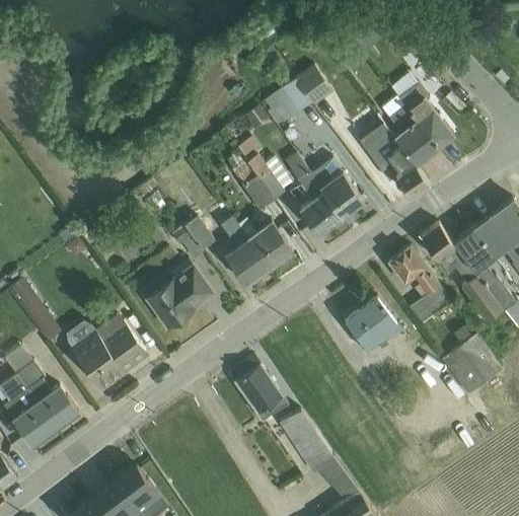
[(398,96),(418,82),(410,71),(402,76),(380,48),(368,57),(390,85),(397,94),(398,96)]
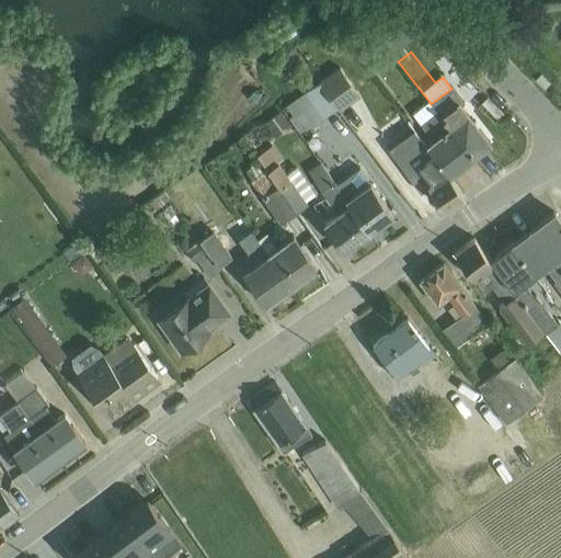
[(319,86),(336,110),(339,113),(361,98),(339,69),(330,77),(319,86)]
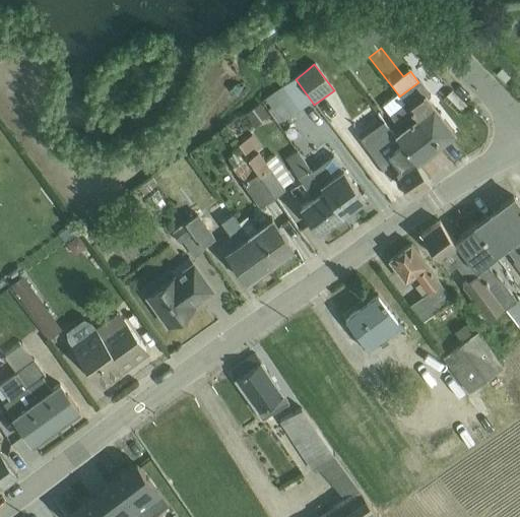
[(312,102),(296,79),(265,102),(280,124),(312,102)]
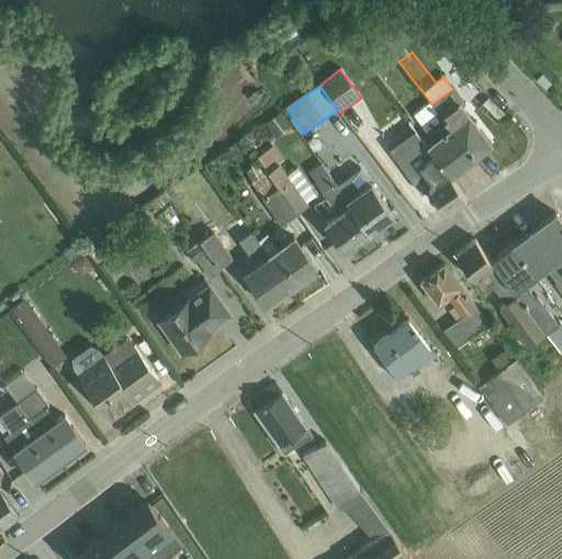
[(452,89),(431,104),(474,158),(491,145),(461,108),(464,104),(460,99),(453,88),(452,89)]
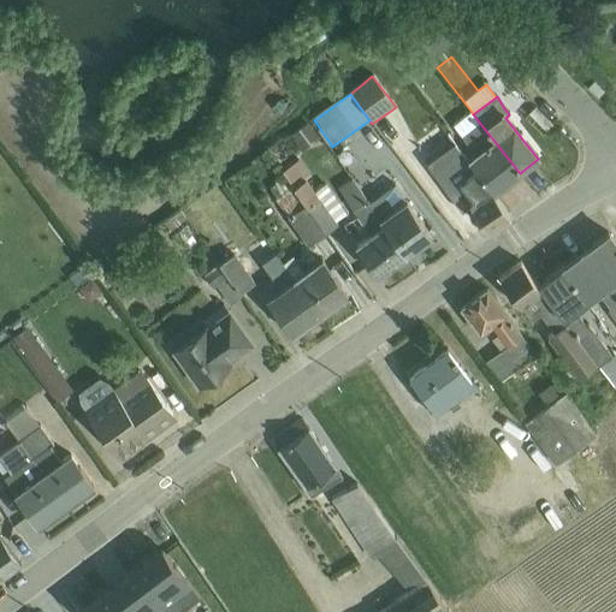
[(534,110),(525,118),(549,144),(558,136),(534,110)]
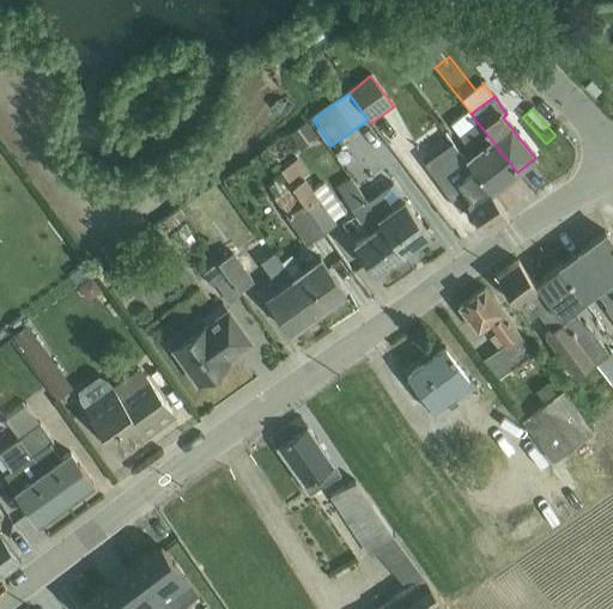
[(465,159),(490,194),(517,172),(471,114),(469,111),(451,126),(472,153),(465,159)]
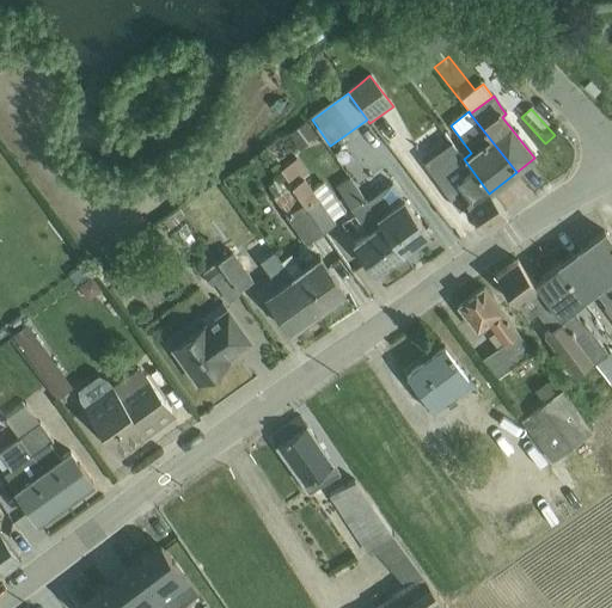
[(306,124),(288,137),(300,153),(318,140),(306,124)]
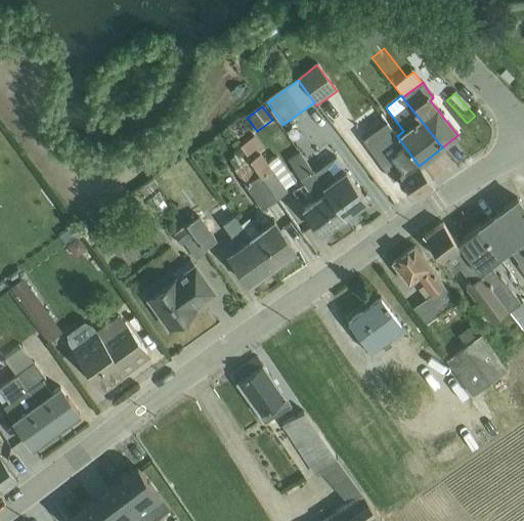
[(419,166),(397,136),(387,123),(362,140),(392,181),(400,175),(411,190),(416,197),(433,184),(419,166)]
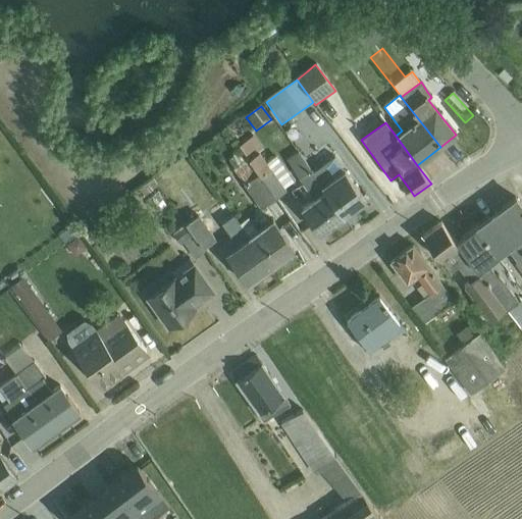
[(243,151),(276,199),(286,192),(284,189),(294,182),(276,158),(266,164),(251,140),(240,147),(243,151)]
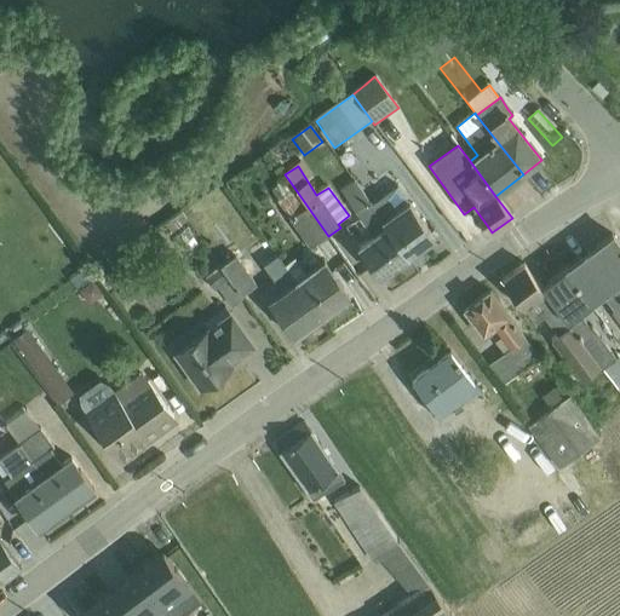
[(328,236),(288,179),(273,191),(279,201),(277,202),(310,249),(328,236)]
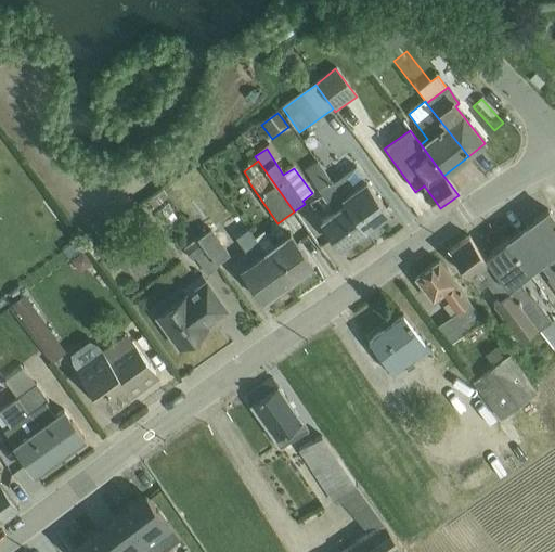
[(366,231),(332,183),(318,163),(306,171),(333,210),(319,221),(340,251),(366,231)]
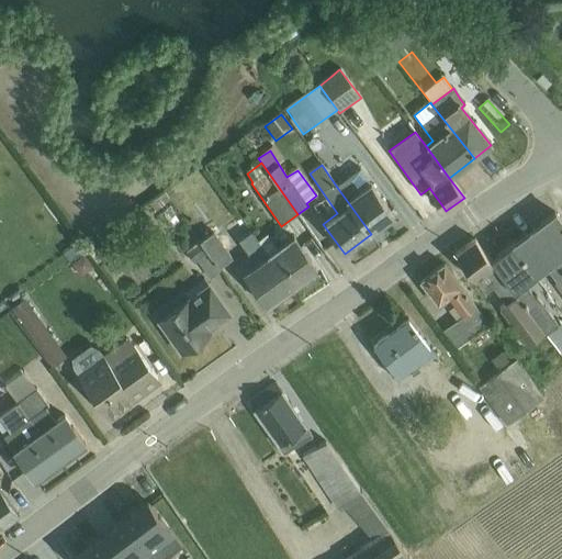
[(360,191),(370,182),(360,169),(349,177),(360,191)]
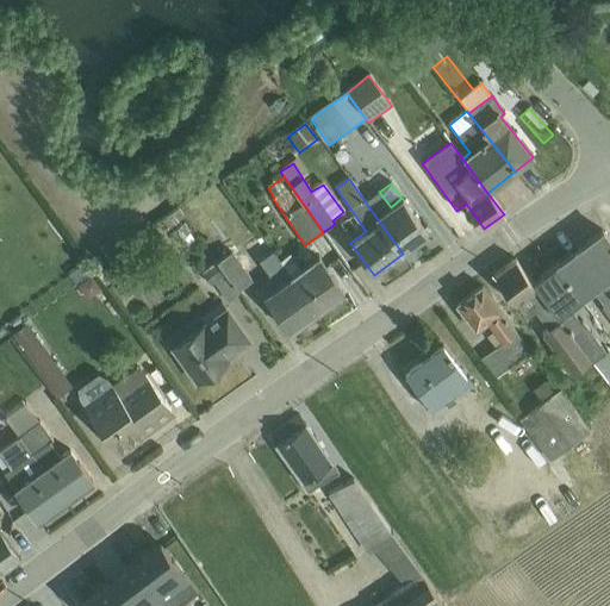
[(365,201),(403,254),(428,236),(402,198),(391,207),(379,192),(365,201)]
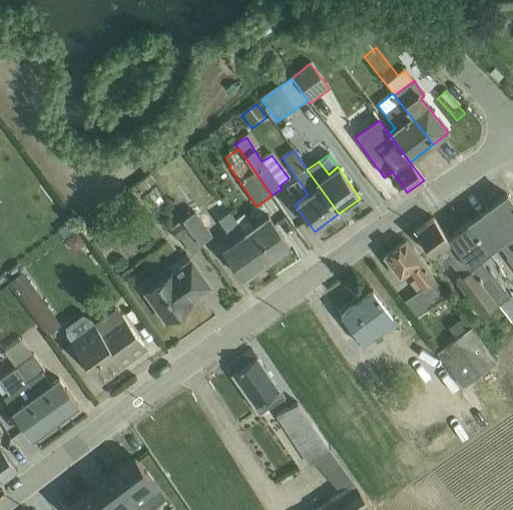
[(154,192),(144,199),(153,211),(163,204),(154,192)]
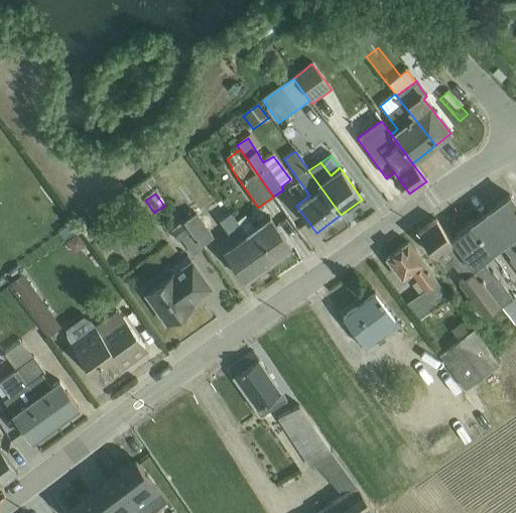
[(490,211),(515,245),(515,205),(509,196),(490,211)]
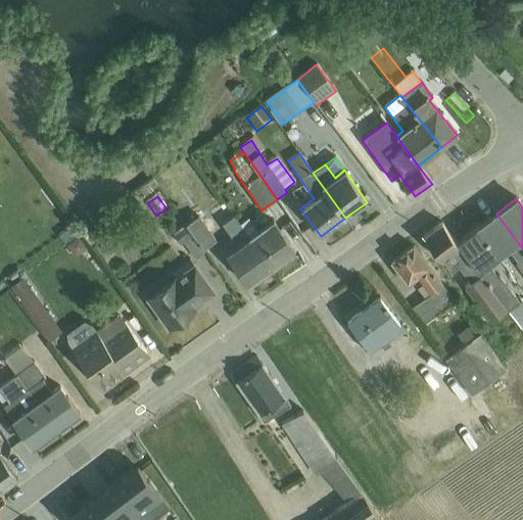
[(477,228),(498,257),(509,249),(518,262),(516,263),(522,272),(522,248),(496,214),(477,228)]
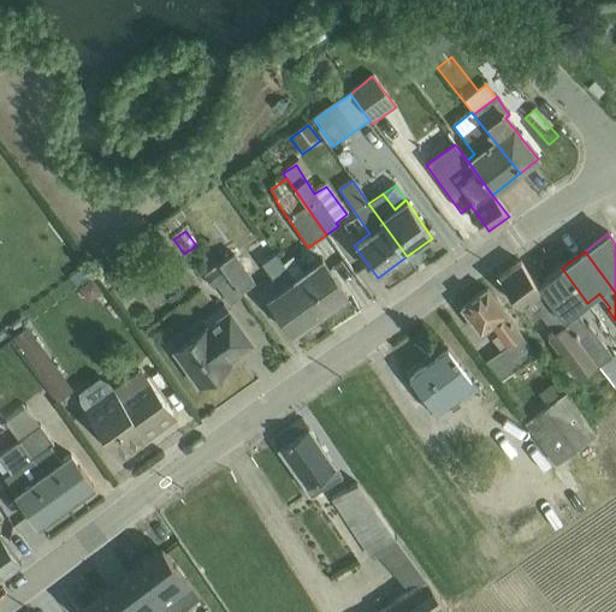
[(219,267),(240,296),(256,285),(254,284),(260,280),(249,266),(244,269),(235,256),(219,267)]
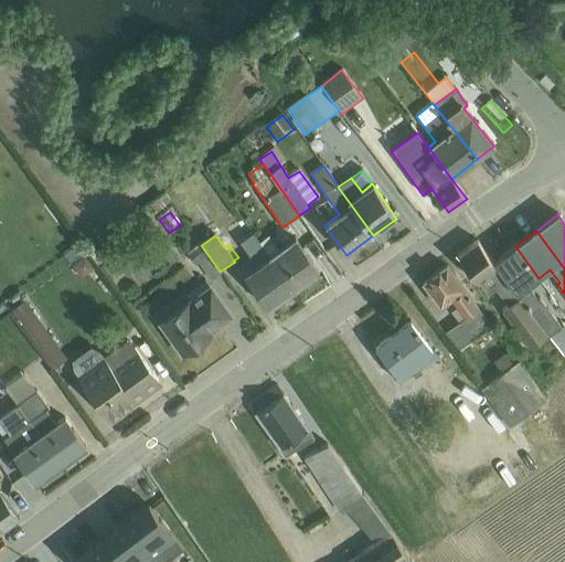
[(295,293),(259,243),(254,235),(241,244),(257,266),(244,276),(268,310),(295,293)]
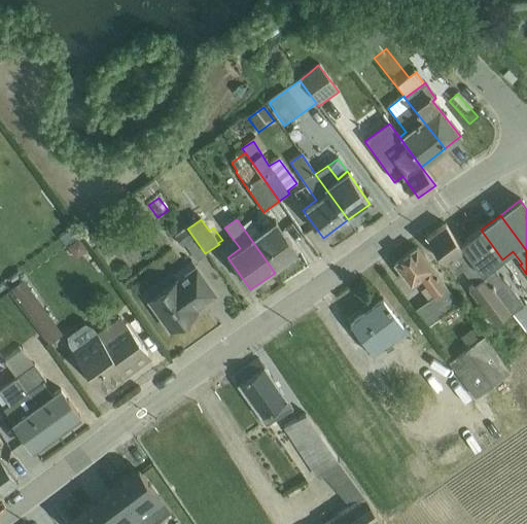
[(242,226),(275,273),(300,254),(275,221),(259,233),(251,221),(242,226)]
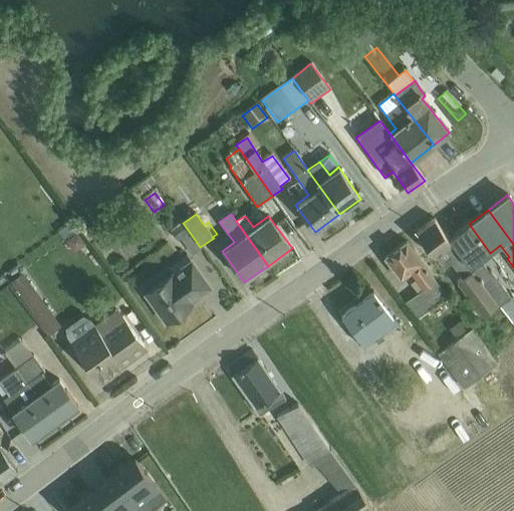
[(498,304),(449,239),(434,220),(416,233),(443,269),(451,264),(462,279),(456,282),(466,296),(455,304),(470,324),(498,304)]
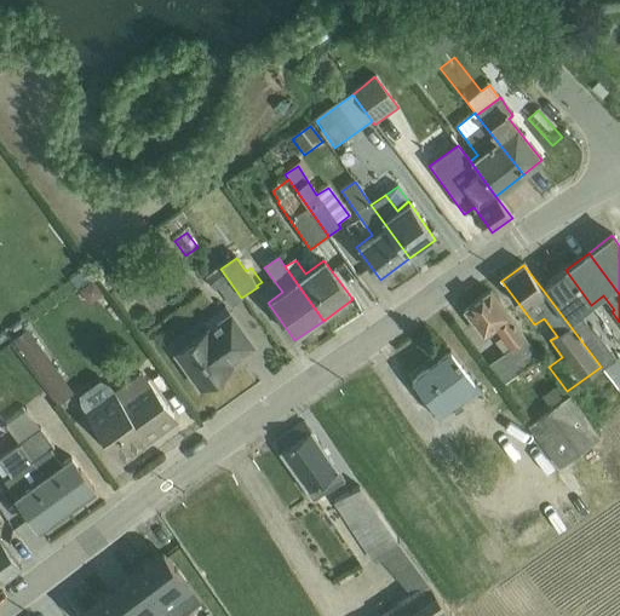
[(241,298),(220,269),(205,280),(214,294),(219,292),(233,309),(244,301),(241,298)]
